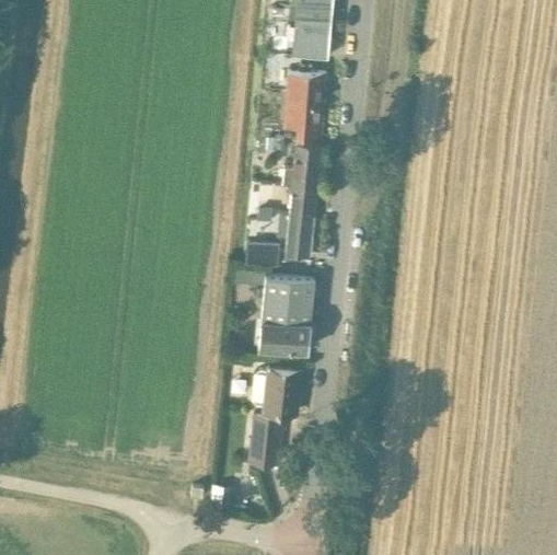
[(332,43),(334,0),(299,0),(297,27),(289,27),(289,41),(296,41),(293,56),(329,59),(331,55),(335,53),(336,45),(332,43)]
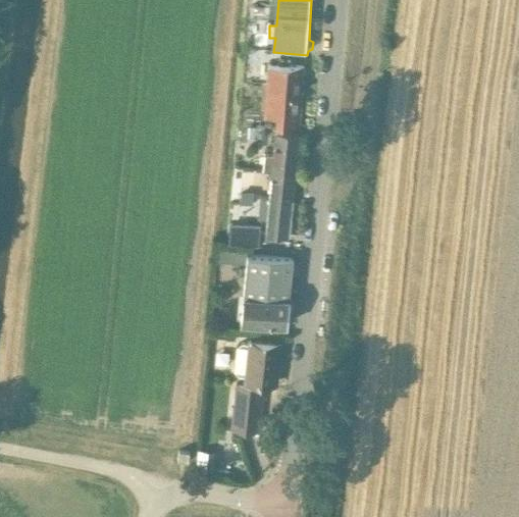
[(282,100),(303,102),(306,72),(292,71),(293,67),(281,65),(280,70),(271,69),(268,95),(282,96),(282,100)]
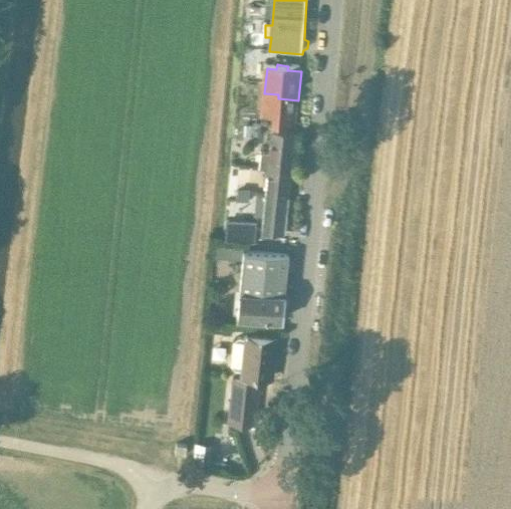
[(295,130),(298,100),(278,98),(278,94),(264,93),(262,115),(275,116),(274,128),(295,130)]
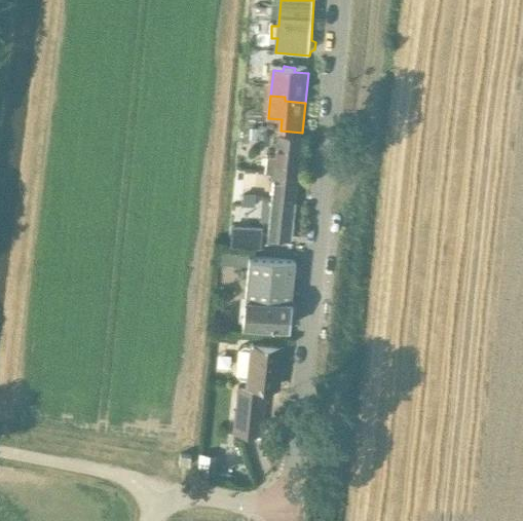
[(252,132),(251,143),(268,143),(268,134),(268,132),(252,131),(252,132)]
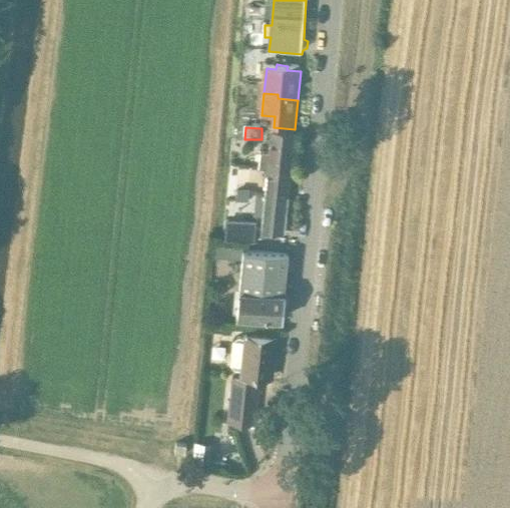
[(268,173),(292,175),(295,135),(272,132),(268,173)]
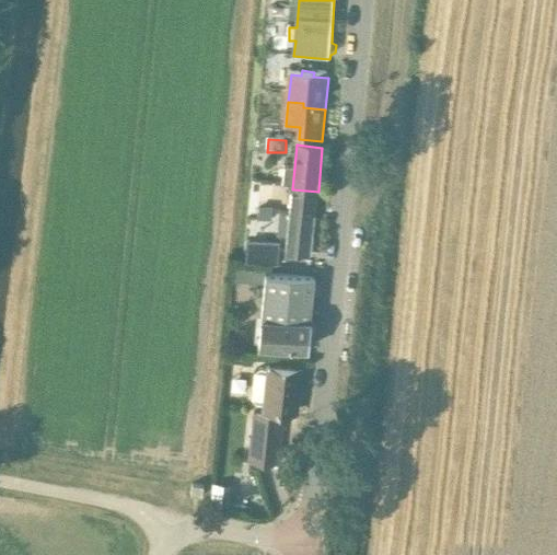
[(315,222),(318,192),(292,189),(289,220),(315,222)]
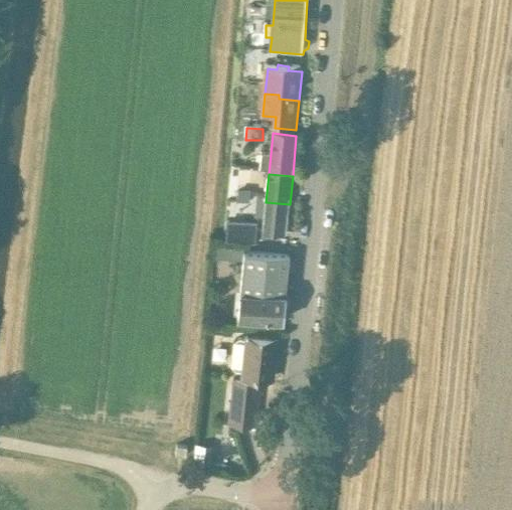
[(239,192),(238,203),(250,204),(252,193),(239,192)]
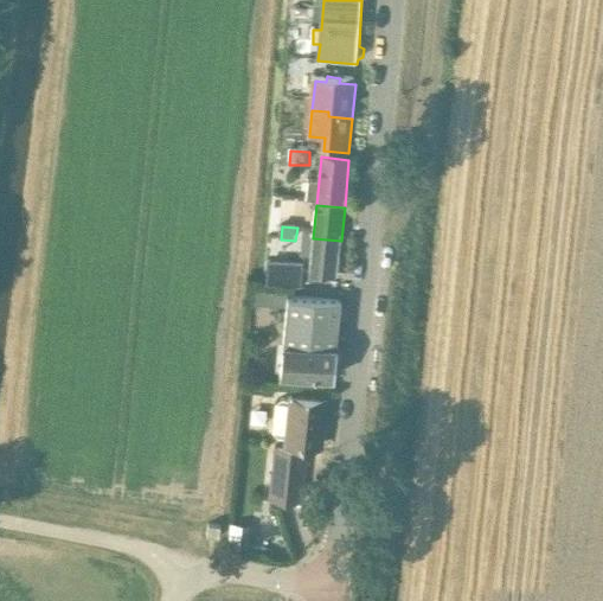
[(338,280),(341,241),(313,238),(309,277),(338,280)]
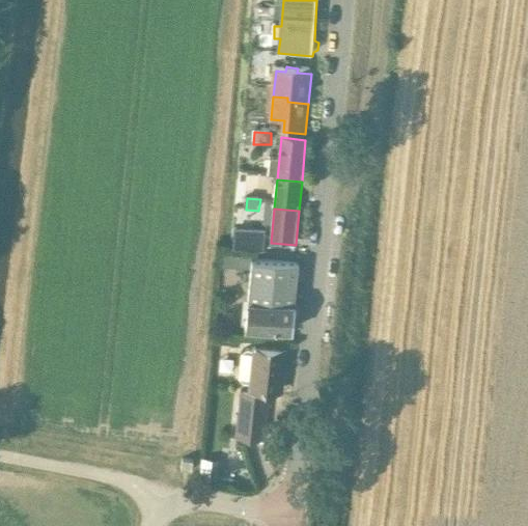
[(235,229),(233,251),(265,254),(267,232),(235,229)]
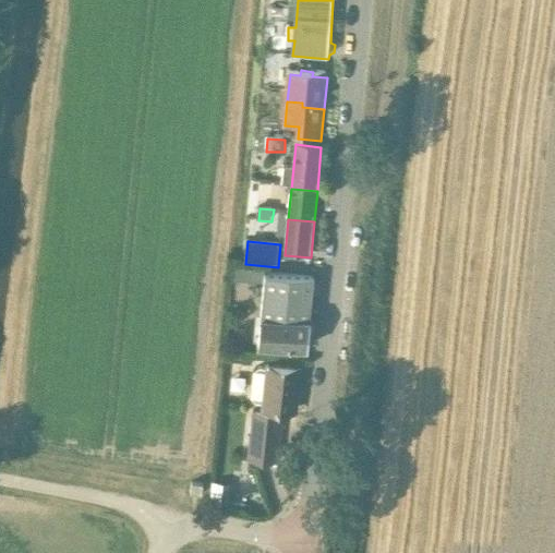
[(234,269),(233,283),(243,283),(244,271),(234,269)]
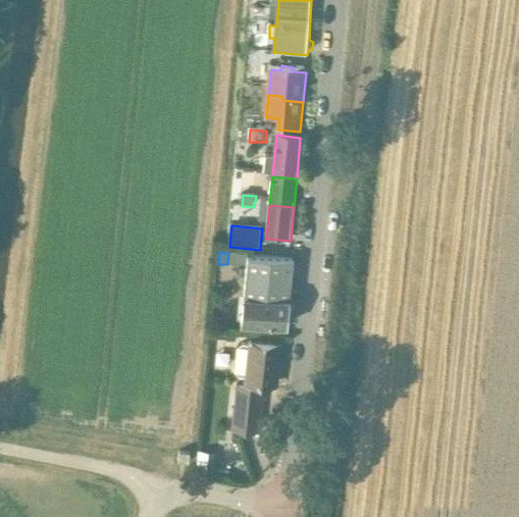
[(288,328),(294,264),(249,260),(245,297),(243,324),(288,328)]
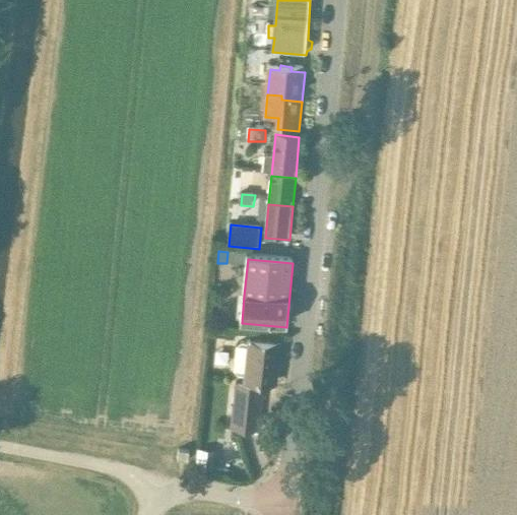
[(238,349),(235,374),(240,379),(245,379),(244,385),(248,385),(278,388),(279,375),(281,347),(282,344),(249,341),(249,344),(248,346),(243,345),(238,349)]
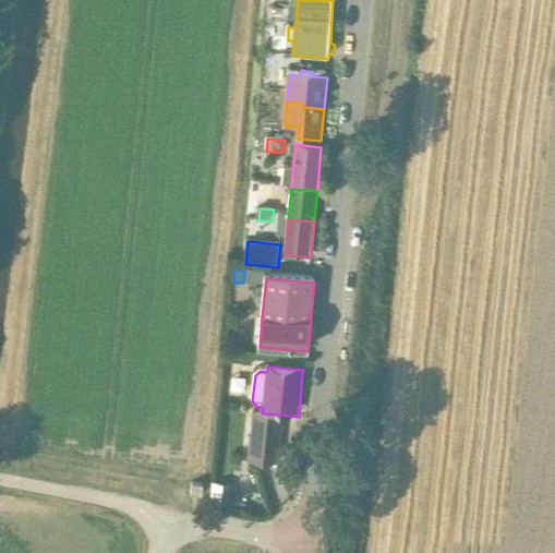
[(279,466),(284,418),(253,415),(249,463),(279,466)]
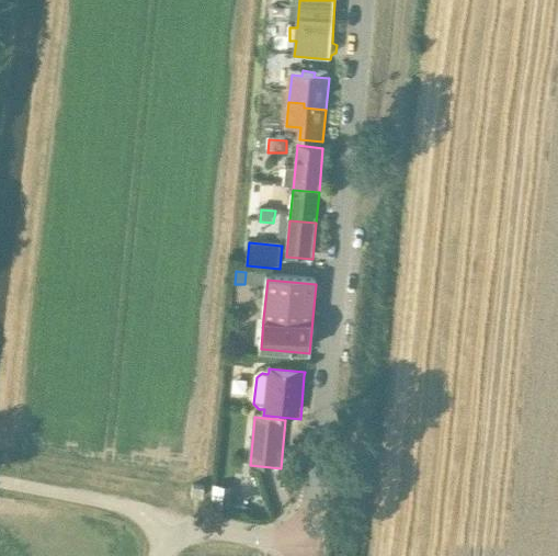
[(205,487),(194,486),(193,499),(204,500),(205,487)]
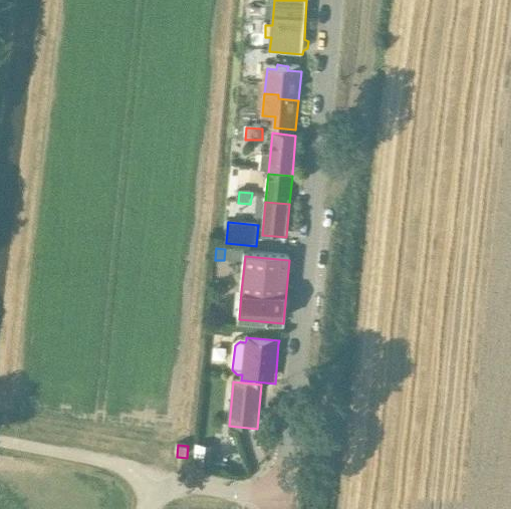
[(200,447),(197,467),(209,468),(212,449),(200,447)]
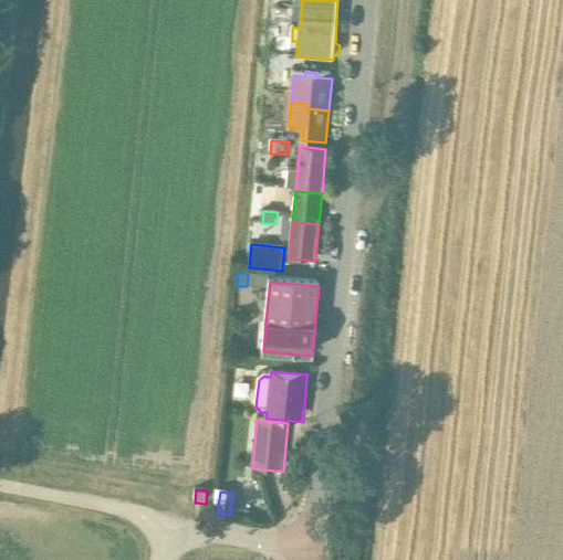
[(259,509),(256,517),(259,525),(272,520),(268,507),(259,509)]
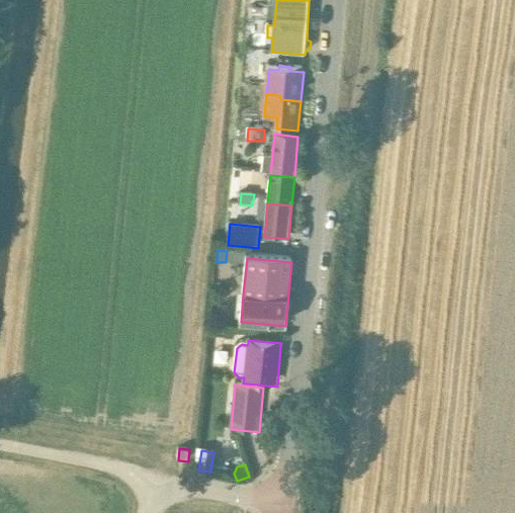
All buildings are outlined.
